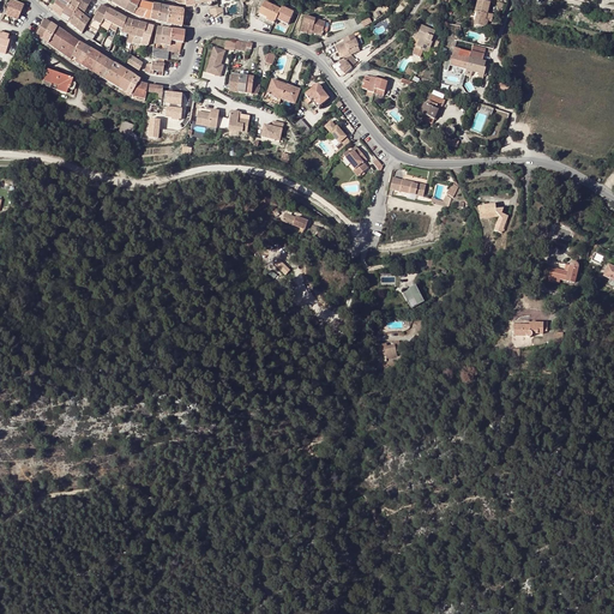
[(56,0),(50,8),(60,16),(65,7),(66,7),(70,0),(56,0)]
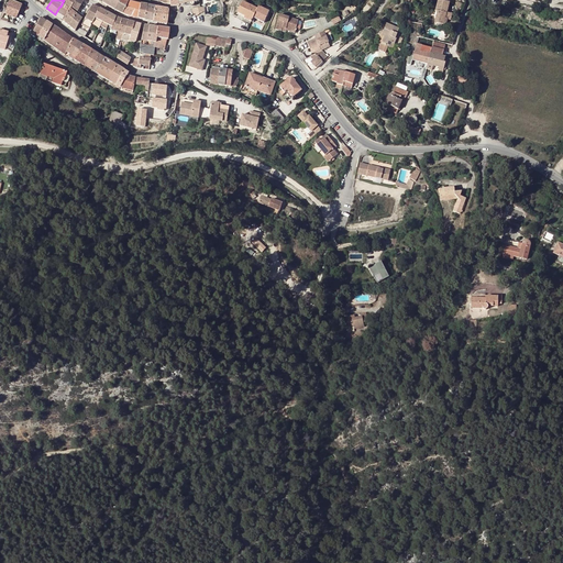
[(70,8),(75,0),(64,0),(61,7),(59,7),(55,14),(55,15),(63,21),(69,10),(70,9),(70,8)]
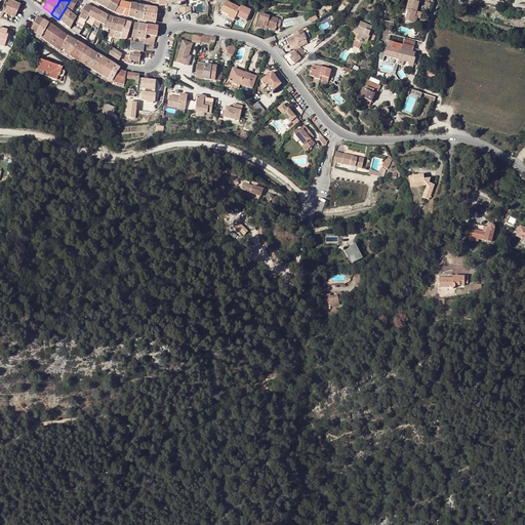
[(70,0),(66,7),(72,10),(77,1),(76,0),(70,0)]
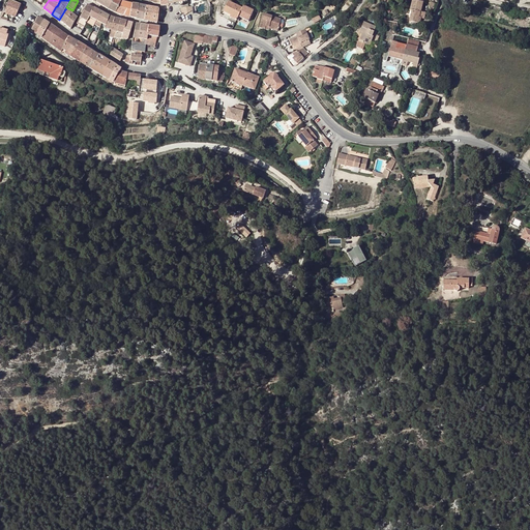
[(97,0),(96,3),(107,9),(113,0),(97,0)]
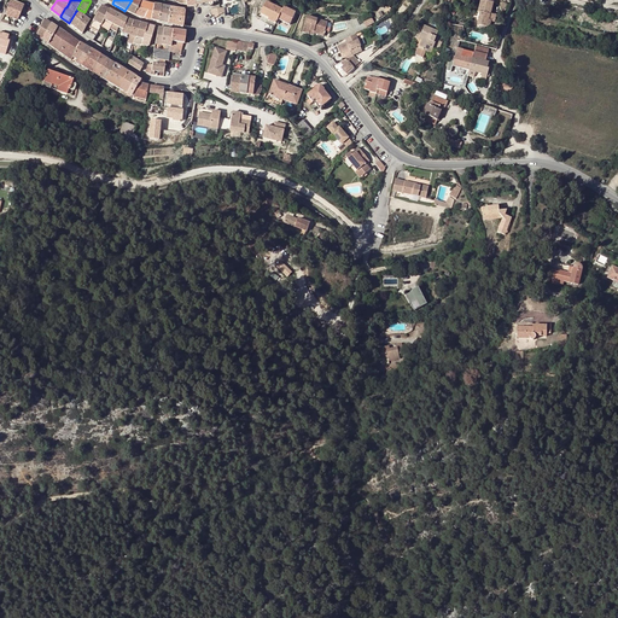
[(140,3),(136,0),(132,0),(124,11),(134,16),(136,9),(140,3)]
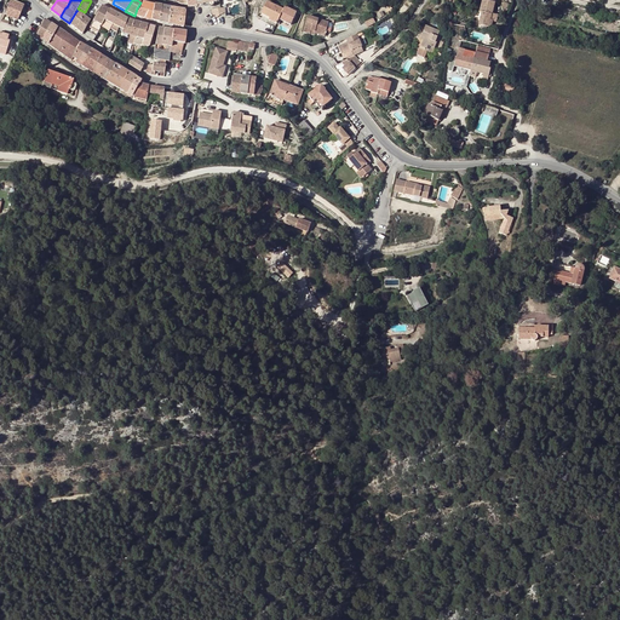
[(24,6),(11,1),(5,15),(18,21),(24,6)]
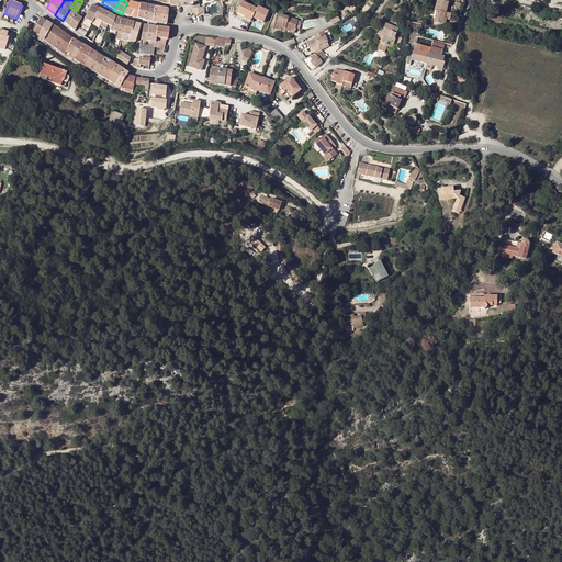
[(434,23),(445,25),(446,19),(445,19),(448,3),(437,1),(435,11),(437,11),(434,23)]
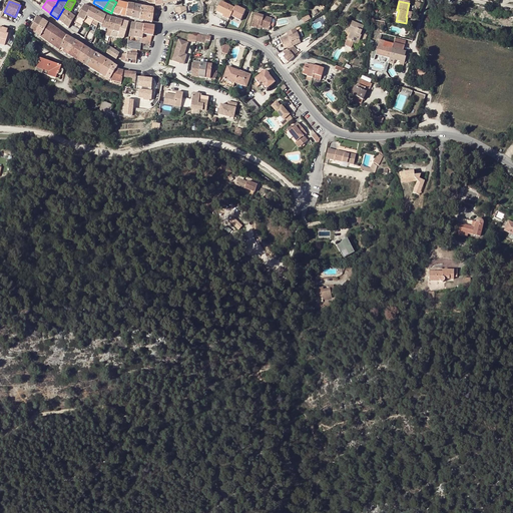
[(119,15),(125,17),(127,4),(116,2),(113,7),(122,10),(119,15)]
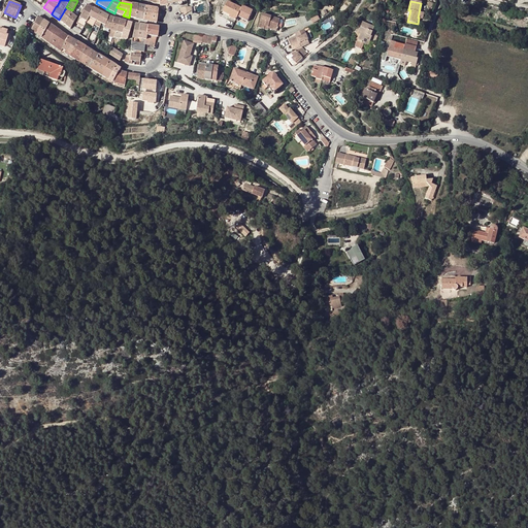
[(227,2),(222,12),(230,15),(229,18),(235,21),(241,9),(227,2)]
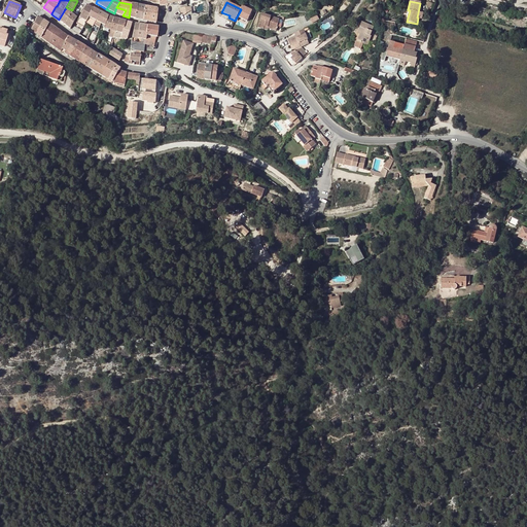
[(129,18),(135,19),(137,5),(131,4),(129,18)]
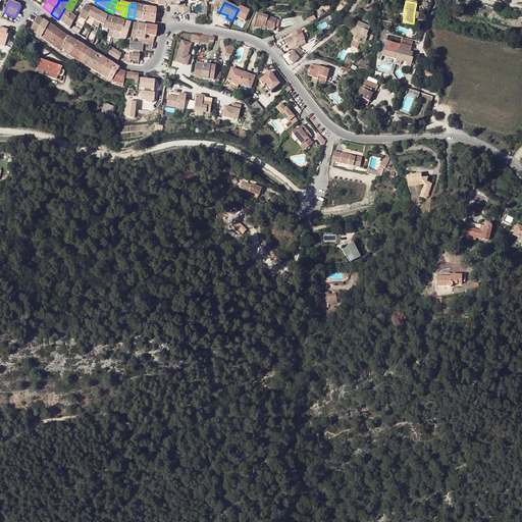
[(79,17),(75,22),(83,27),(85,22),(86,21),(86,20),(88,17),(92,8),(85,5),(79,17)]
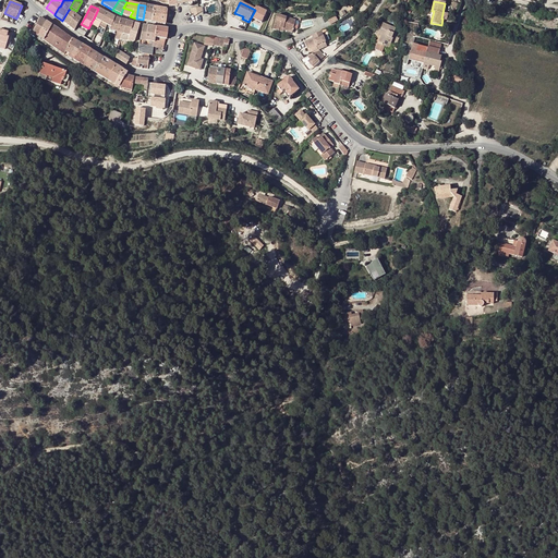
[(143,20),(152,22),(154,8),(145,5),(143,20)]
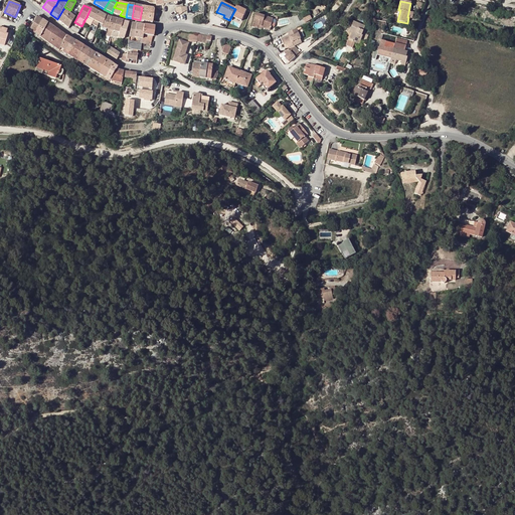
[(123,10),(114,7),(112,13),(120,15),(123,10)]
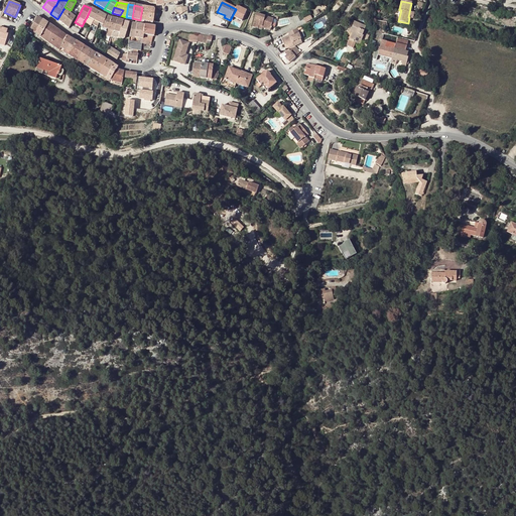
[(87,17),(94,20),(98,12),(91,8),(87,17)]
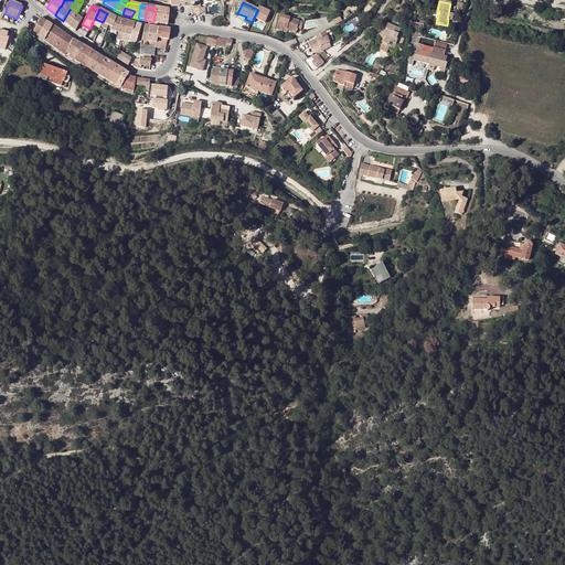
[(164,9),(162,9),(160,23),(167,24),(168,16),(170,16),(171,13),(169,12),(169,11),(168,9),(164,9)]
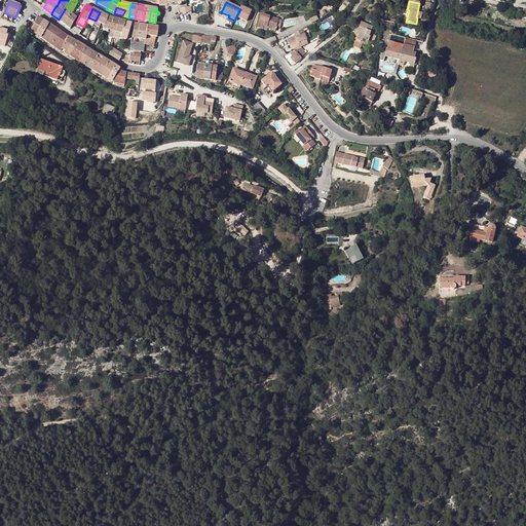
[(70,13),(65,9),(59,20),(64,25),(70,13)]
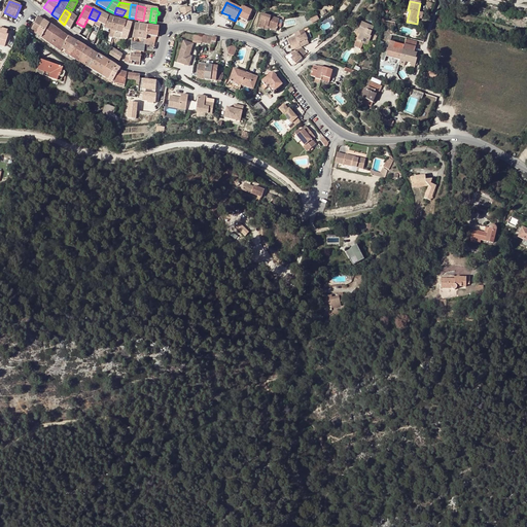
[(96,21),(101,24),(103,25),(104,26),(108,16),(104,15),(100,12),(96,21)]
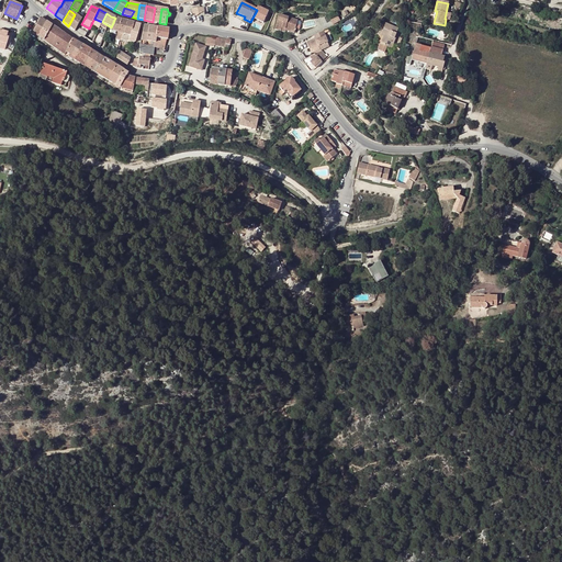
[(81,19),(75,14),(68,26),(72,30),(75,31),(81,19)]
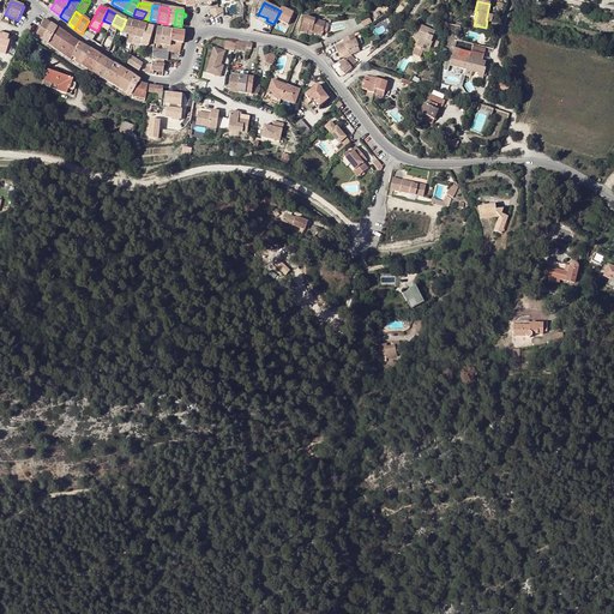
[(325,23),(305,18),(300,32),(307,35),(308,30),(312,31),(312,34),(321,36),(321,35),(323,32),(325,23)]
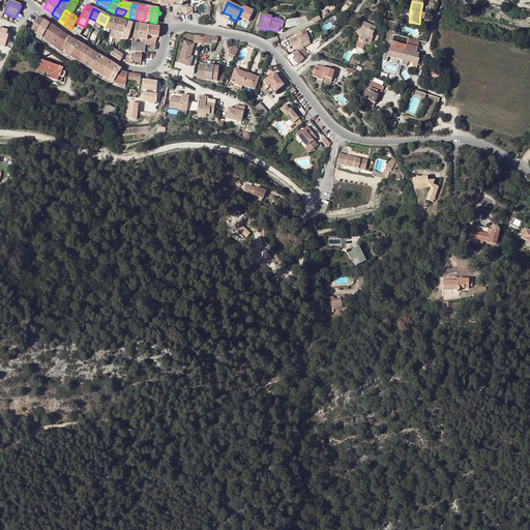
[(30,30),(36,34),(43,21),(37,17),(30,30)]
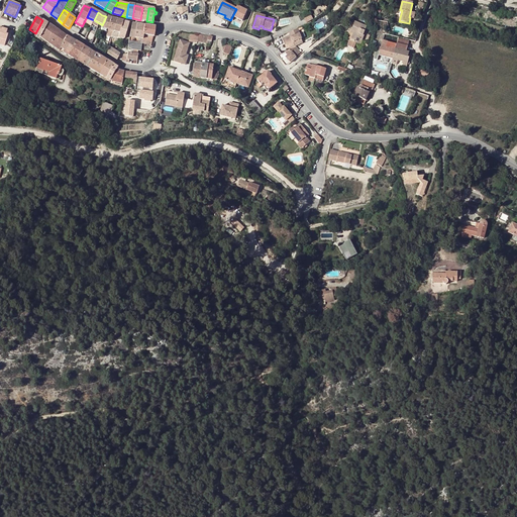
[(102,25),(100,30),(107,33),(108,28),(111,18),(106,16),(102,25)]
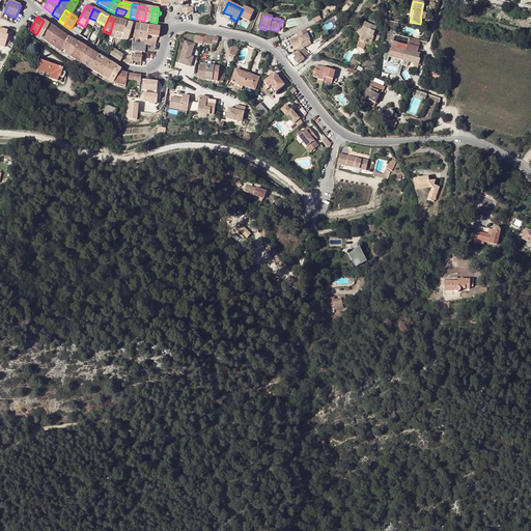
[(96,21),(89,18),(87,21),(87,22),(86,23),(93,27),(94,25),(96,21)]
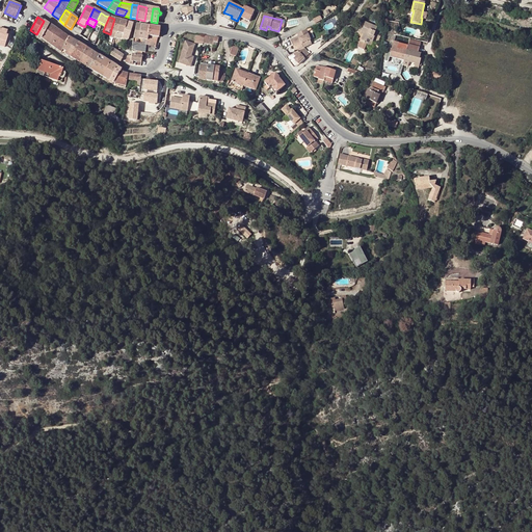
[(116,20),(114,19),(111,29),(110,34),(109,37),(114,38),(114,37),(116,32),(120,21),(118,20),(116,20)]
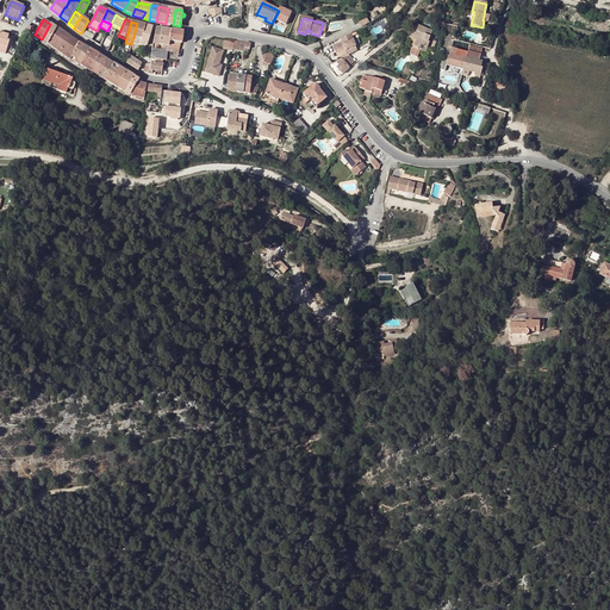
[(56,27),(50,24),(42,39),(48,43),(56,27)]
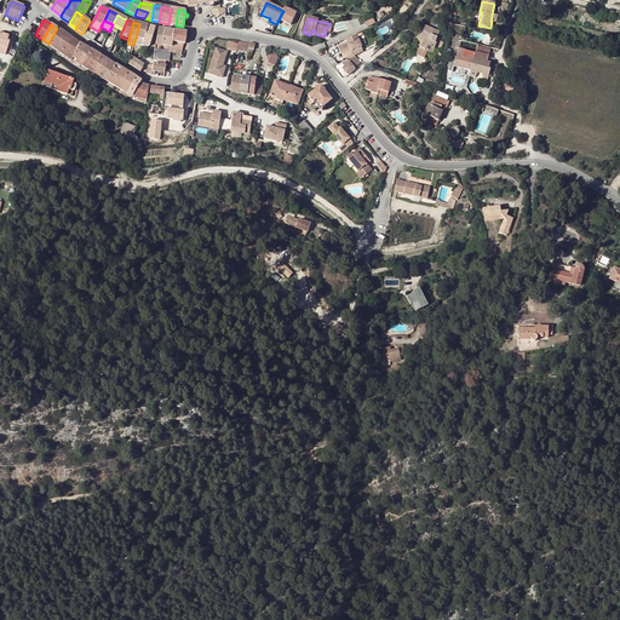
[(133,44),(142,45),(147,26),(139,24),(136,38),(133,44)]
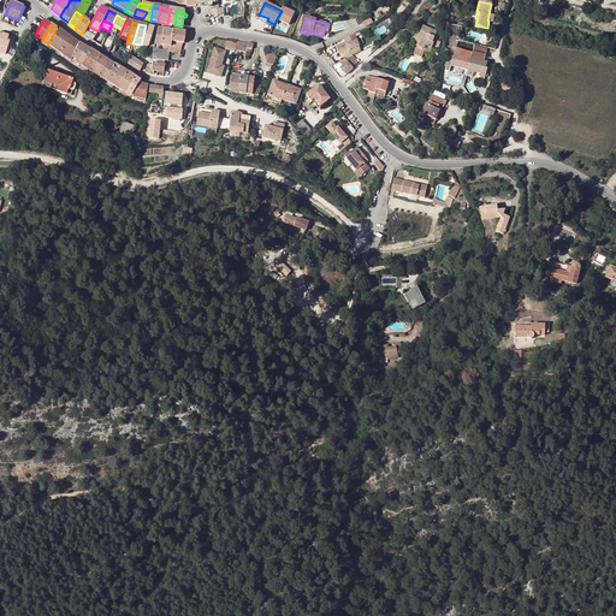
[(146,25),(141,45),(147,46),(148,45),(154,27),(146,25)]
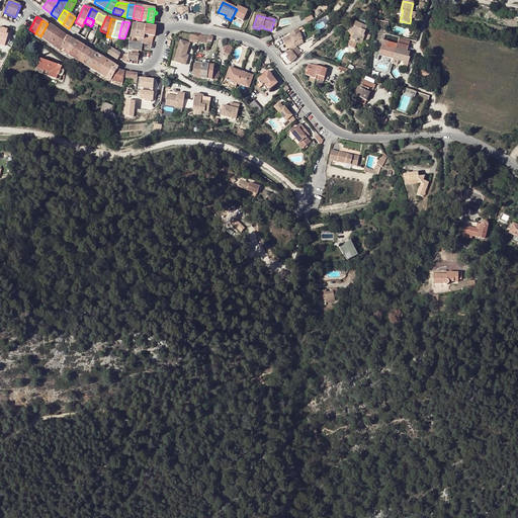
[(355,22),(352,31),(354,32),(353,34),(351,41),(350,40),(348,47),(354,50),(356,44),(361,46),(364,36),(364,35),(367,26),(355,22)]
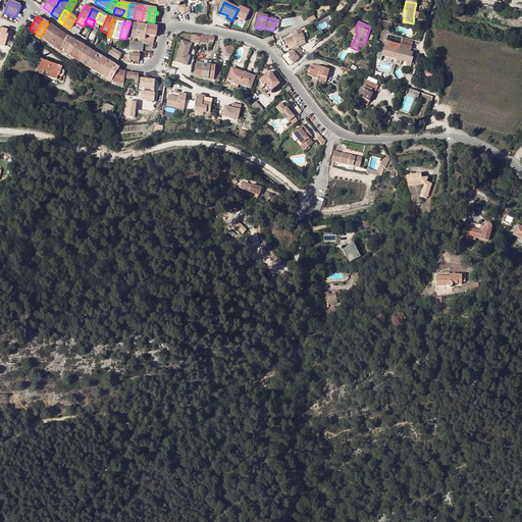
[(52,43),(58,47),(57,48),(60,50),(61,48),(66,37),(48,23),(41,37),(51,44),(52,43)]
